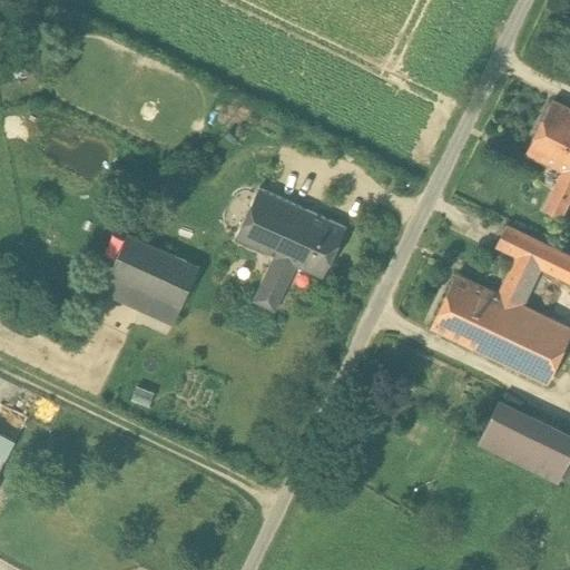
[(569,164),(569,109),(551,100),(526,154),(567,173),(569,164)]
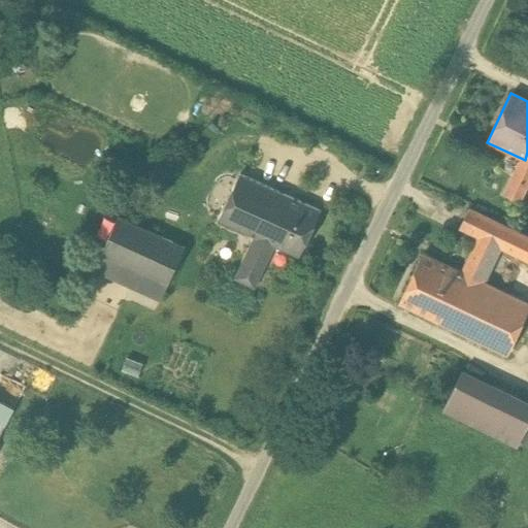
[(527,190),(527,161),(525,160),(508,193),(523,200),(527,190)]
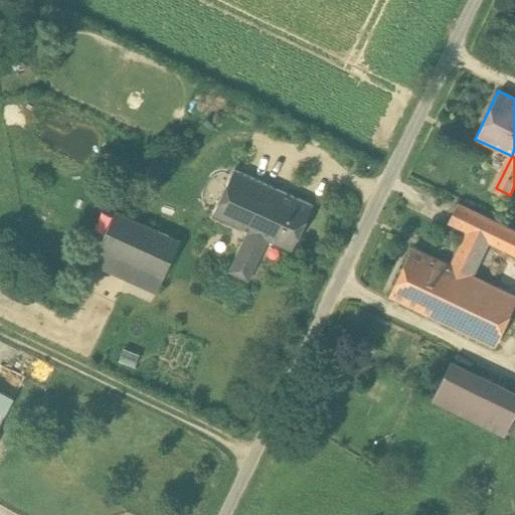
[(234,173),(213,216),(247,232),(269,190),(234,173)]
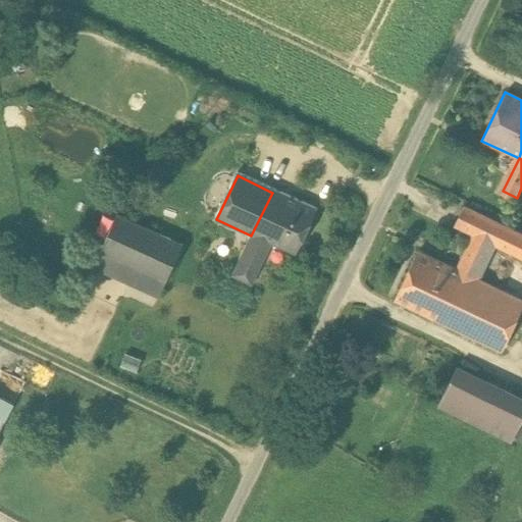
[(272,193),(251,236),(269,245),(293,256),(314,212),(272,193)]
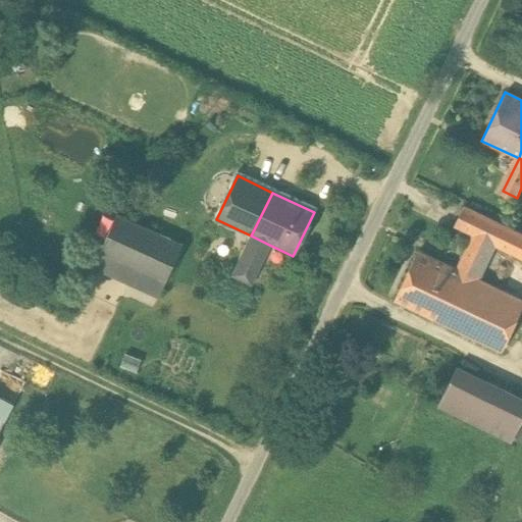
[(472,233),(456,268),(480,279),(496,247),(521,258),(521,233),(463,206),(454,225),(472,233)]
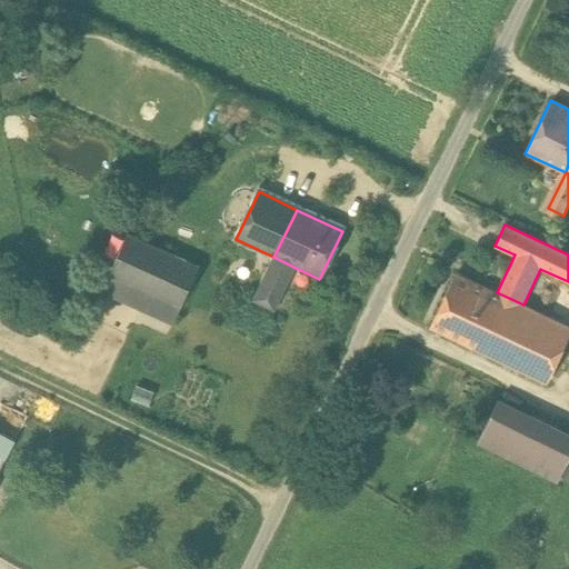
[(198,269),(128,233),(110,272),(180,307),(198,269)]
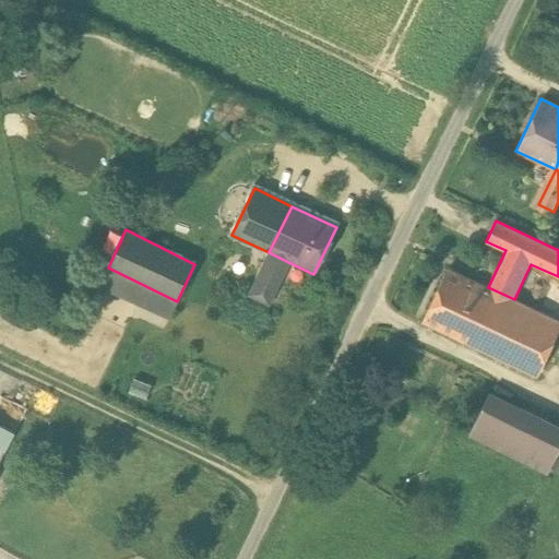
[(269,252),(247,297),(266,307),(288,262),(269,252)]
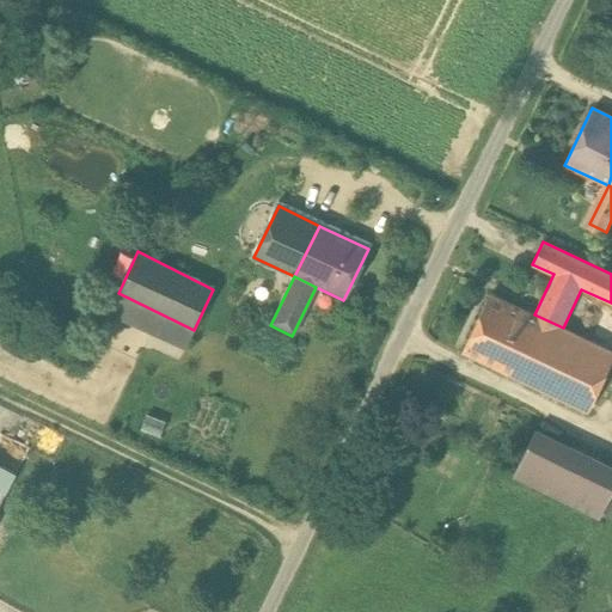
[(194,330),(118,293),(110,313),(185,348),(194,330)]
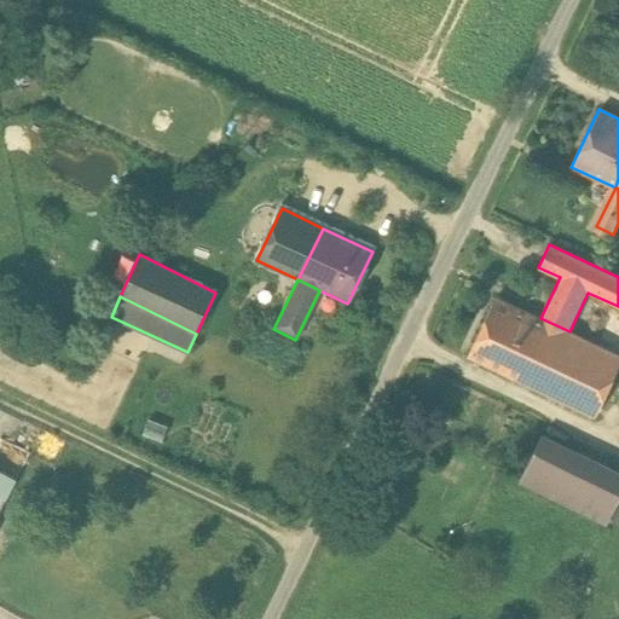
[(541,318),(497,298),(468,357),(513,377),(541,318)]
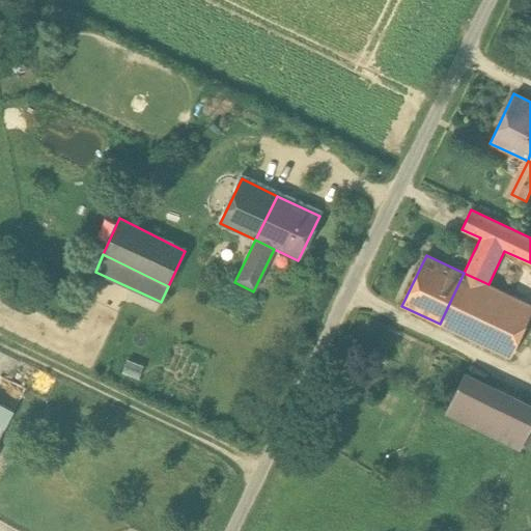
[(530,304),(488,284),(464,273),(440,324),(511,357),(530,314),(530,304)]
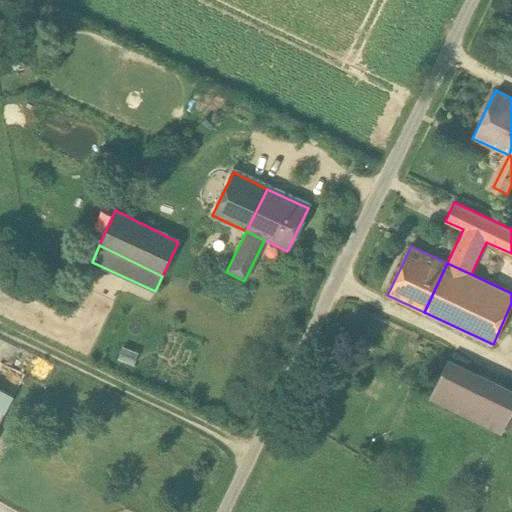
[(123,346),(119,359),(134,364),(139,352),(123,346)]
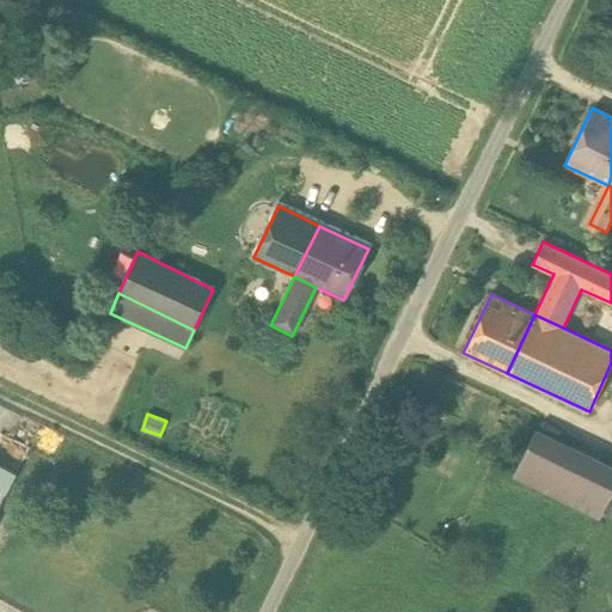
[(611,465),(537,429),(514,476),(600,518),(601,514),(611,491),(611,465)]
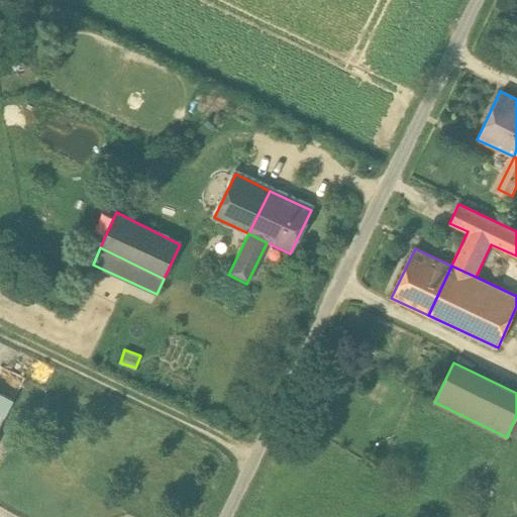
[(516,415),(508,434),(516,437),(516,415)]
